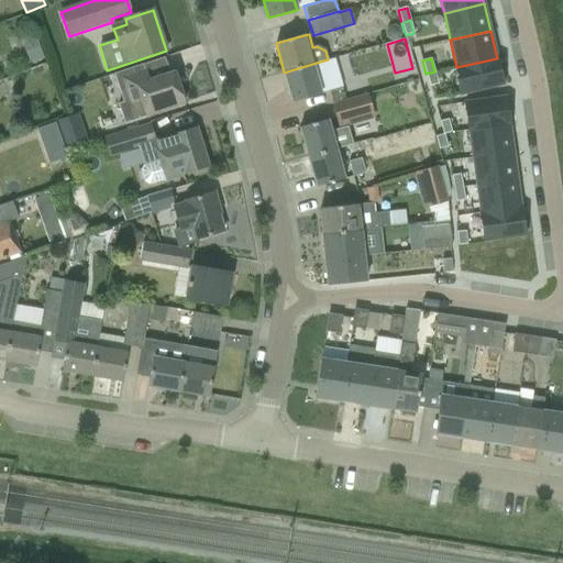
[(497,58),(456,67),(463,95),(504,85),(497,58)]
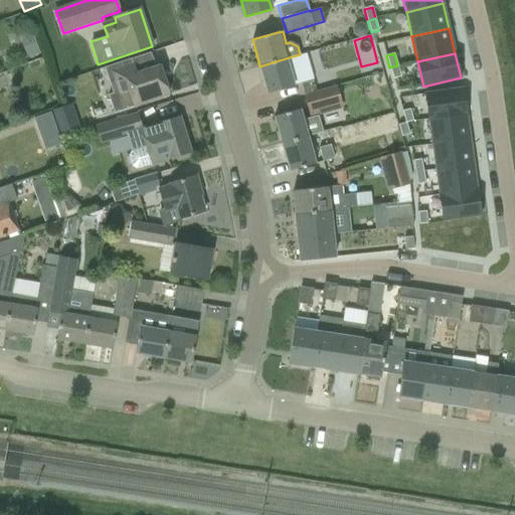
[(108,96),(114,113),(168,95),(159,66),(136,74),(131,58),(105,67),(113,94),(108,96)]
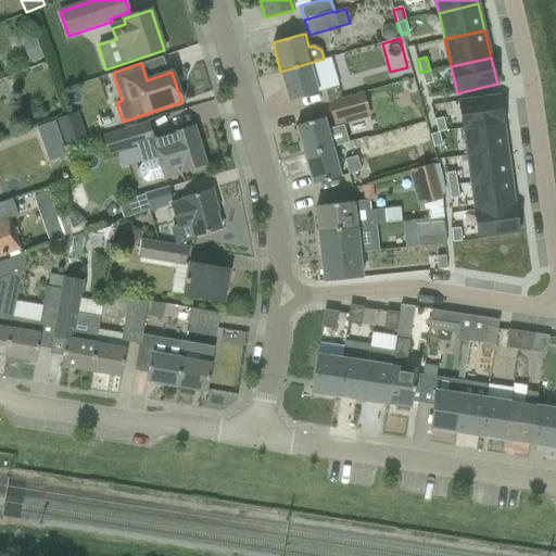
[(280,72),(289,101),(317,93),(308,63),(280,72)]
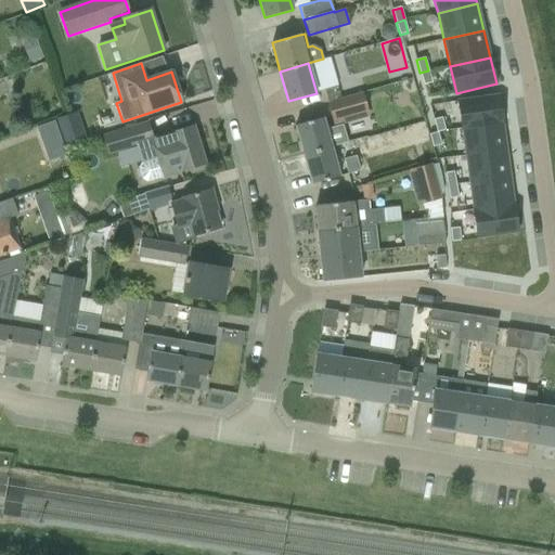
[(428,71),(420,73),(424,86),(433,82),(428,71)]
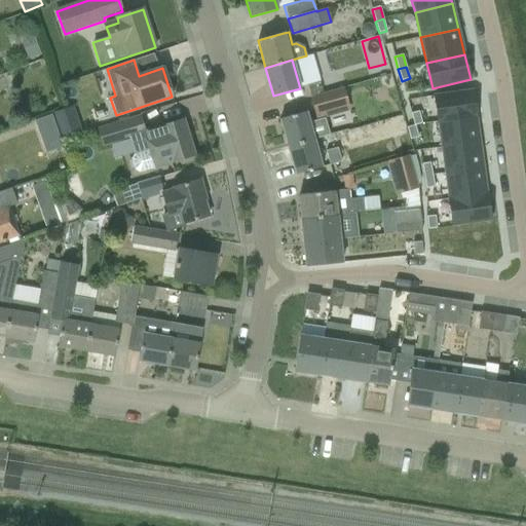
[(381,85),(388,90),(396,87),(392,75),(378,79),(381,85)]
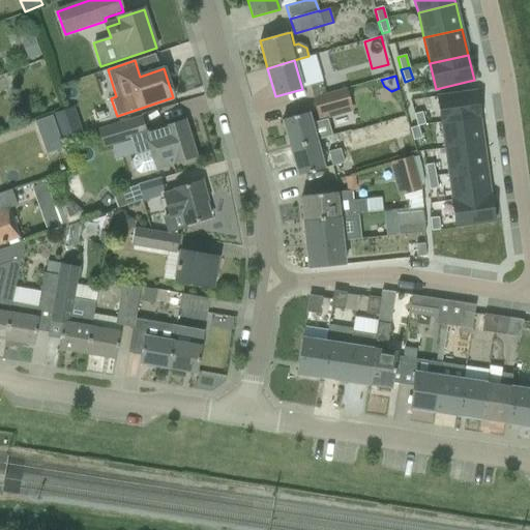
[(310,87),(313,99),(325,96),(321,83),(310,87)]
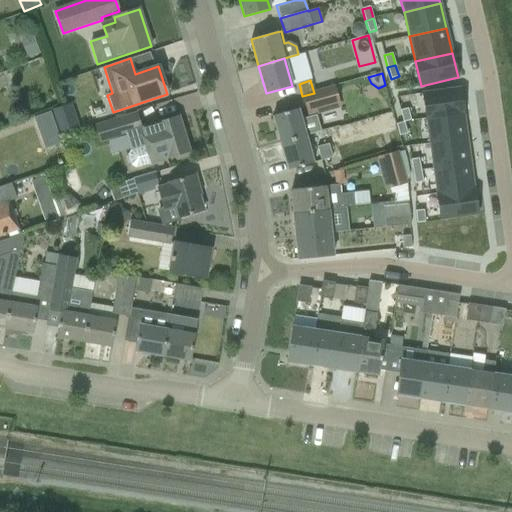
[(334,87),(302,96),(307,113),(339,104),(334,87)]
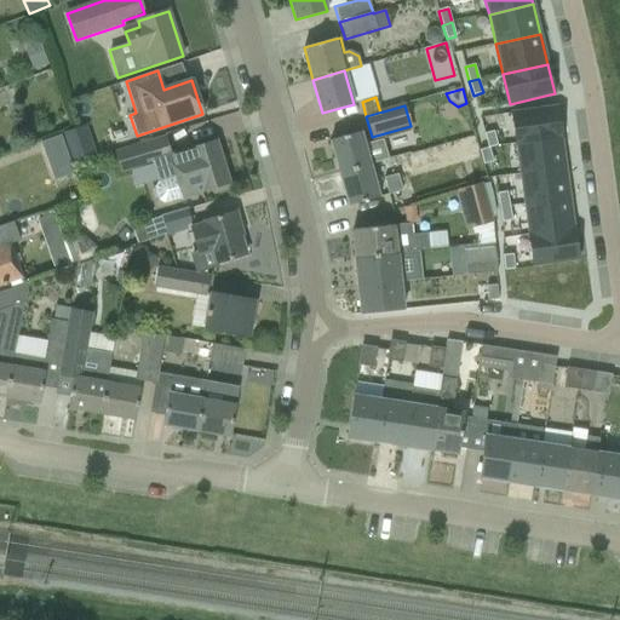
[(557,107),(511,113),(516,144),(561,137),(557,107)]
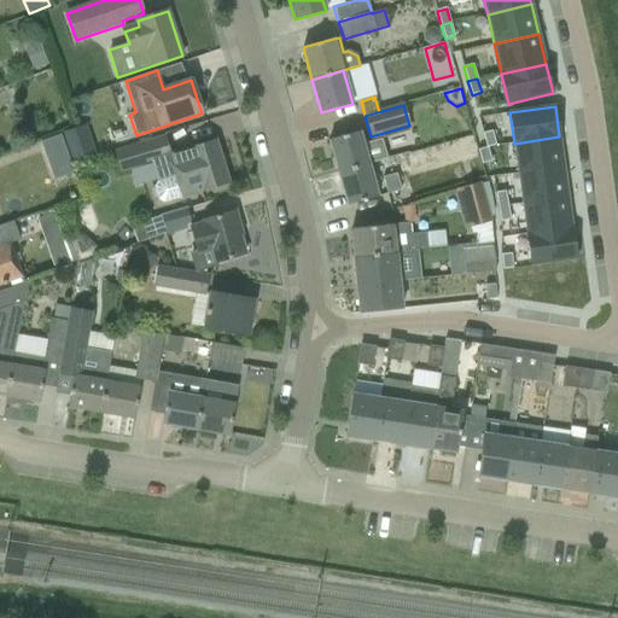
[(348,135),(330,140),(338,173),(368,164),(388,159),(382,139),(363,145),(360,132),(348,135)]
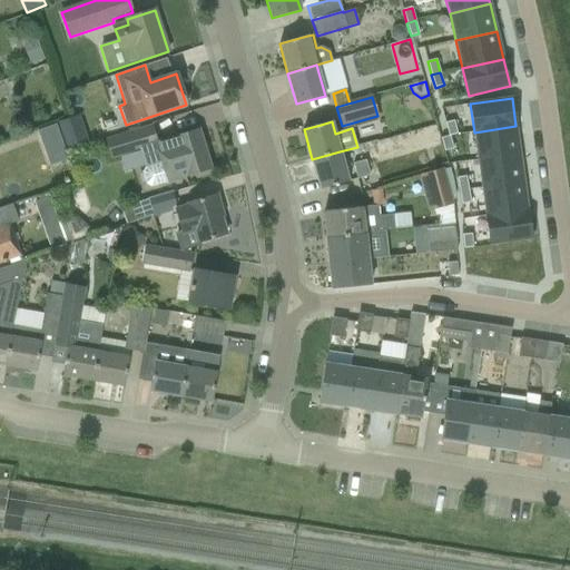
[(454,121),(445,124),(449,136),(458,135),(454,121)]
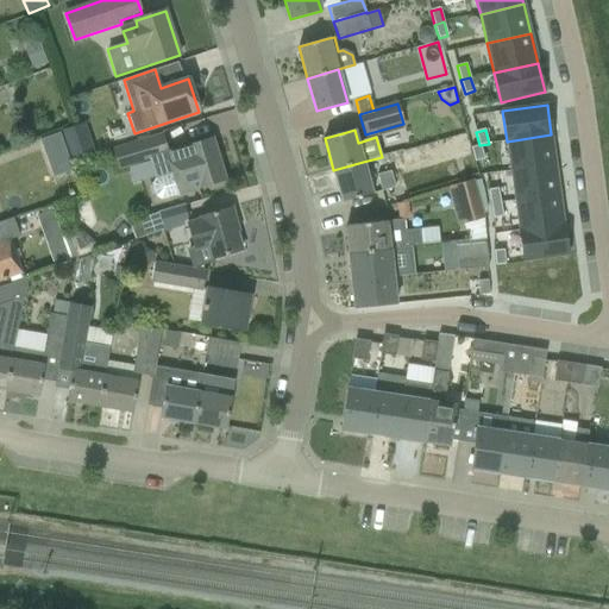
[(61,131),(41,138),(54,176),(74,169),(61,131)]
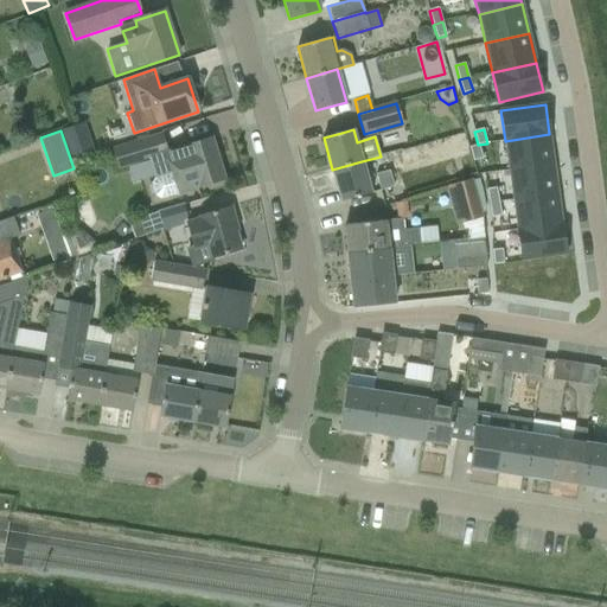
[(549,134),(505,141),(509,171),(554,165),(549,134)]
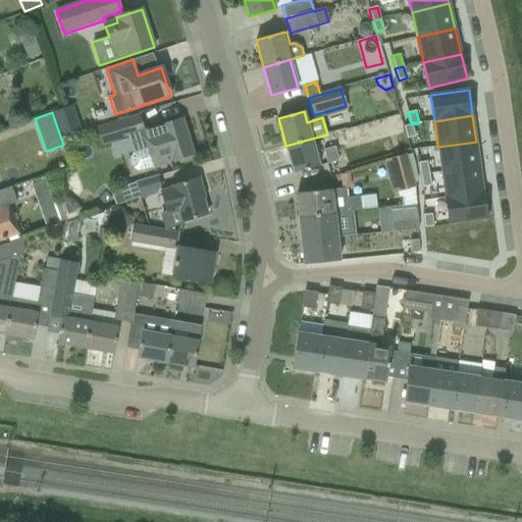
[(134,170),(138,172),(153,167),(193,155),(181,119),(144,131),(140,116),(98,128),(102,144),(127,136),(134,154),(131,158),(134,170)]
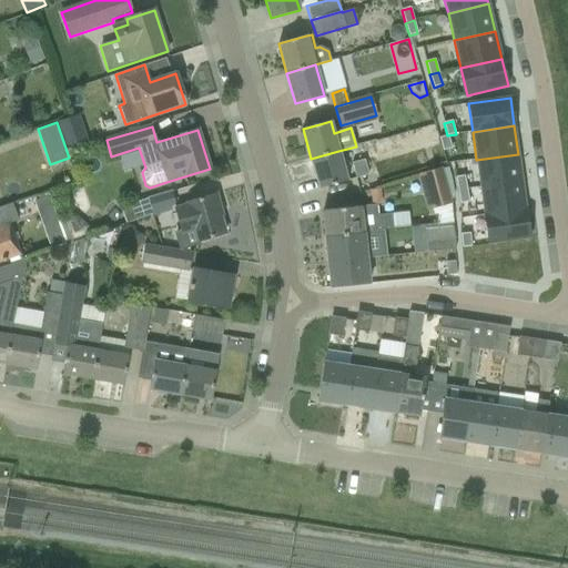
[(84,132),(63,140),(67,151),(89,143),(84,132)]
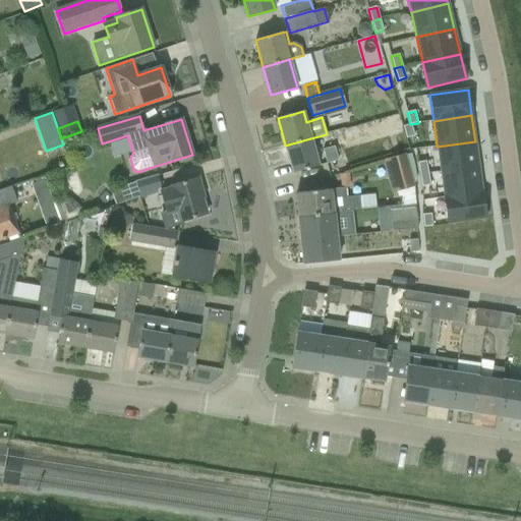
[(404,126),(403,126),(406,138),(407,138),(414,136),(411,124),(404,126)]
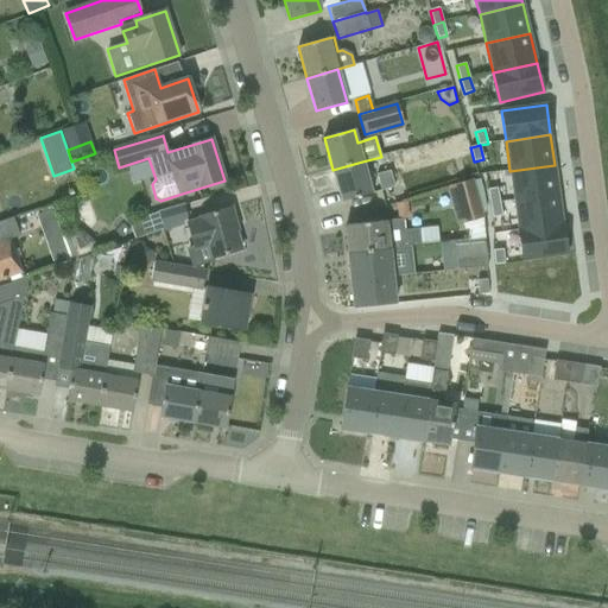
[(406,195),(476,175),(470,153),(399,173),(406,195)]
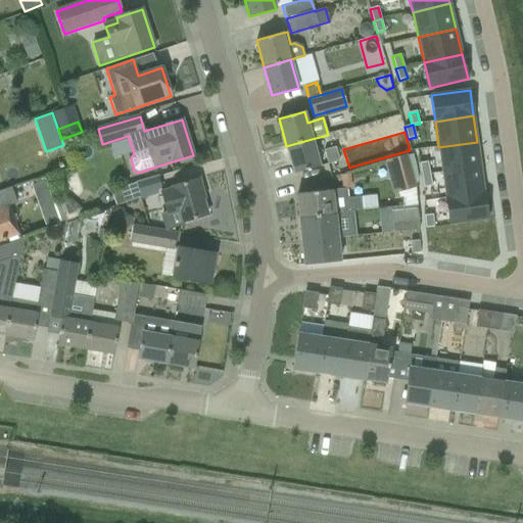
[(312,139),(286,146),(294,174),(314,169),(320,167),(312,139)]
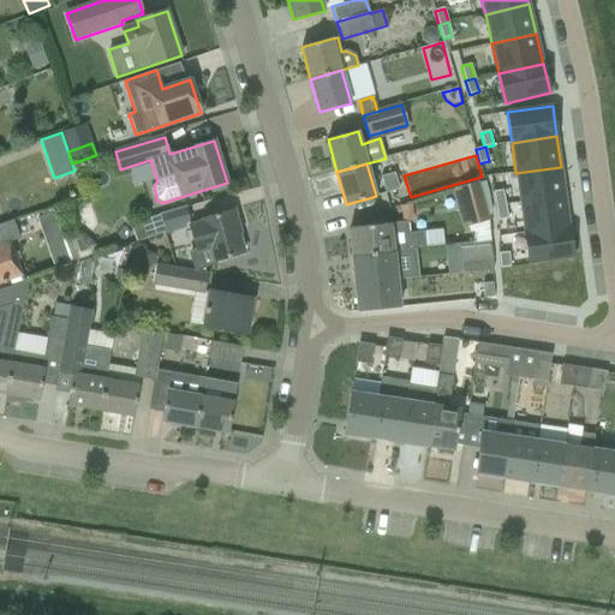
[(561,167),(515,173),(520,203),(566,197),(561,167)]
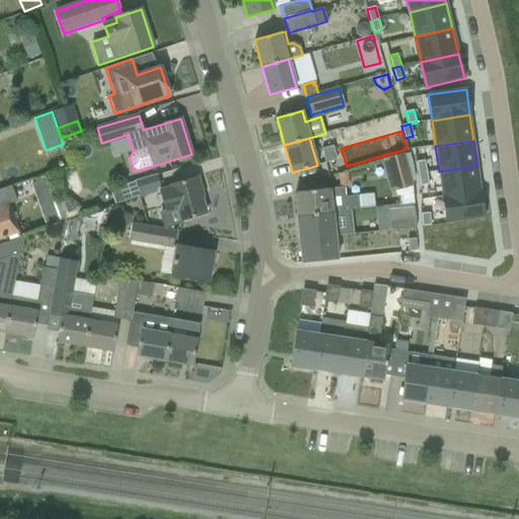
[(332,147),(321,150),(325,163),(337,160),(332,147)]
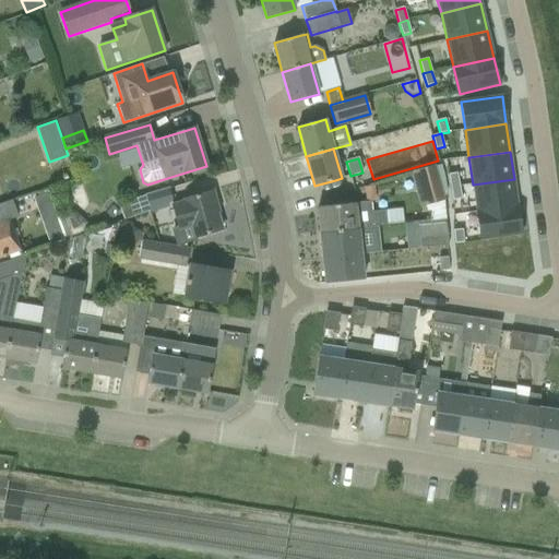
[(409,173),(419,207),(444,200),(435,166),(409,173)]
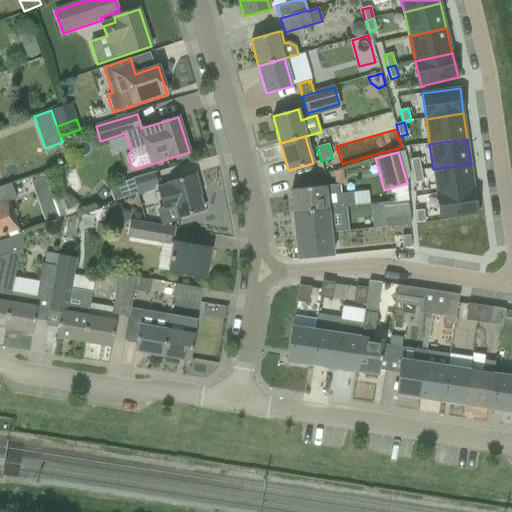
[(419,159),(411,160),(413,172),(421,171),(419,159)]
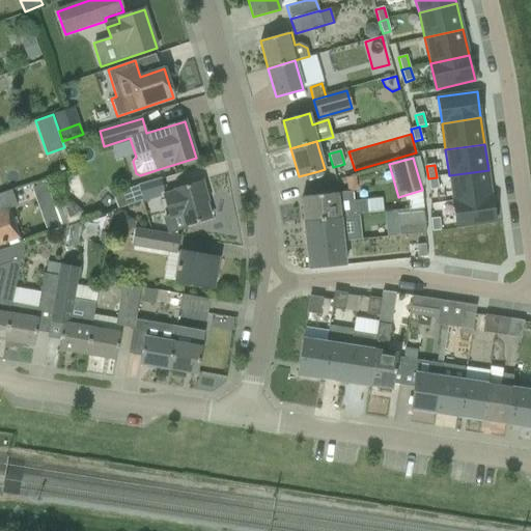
[(488,170),(449,175),(452,202),(492,196),(488,170)]
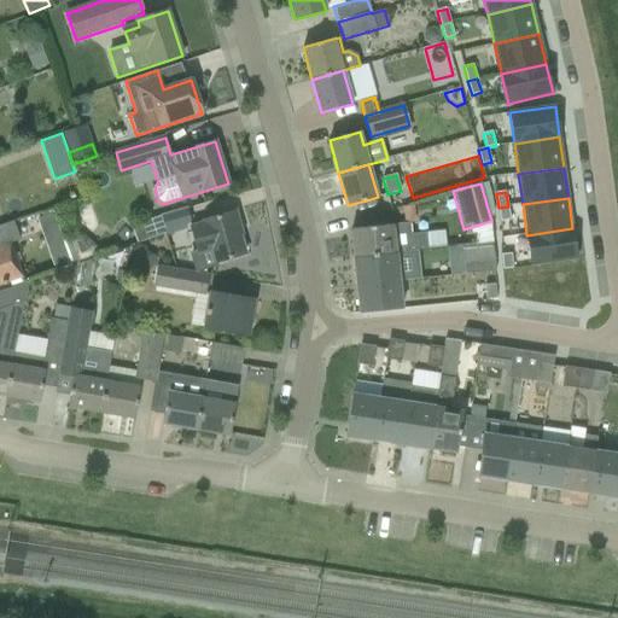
[(508,207),(499,208),(501,222),(511,221),(508,207)]
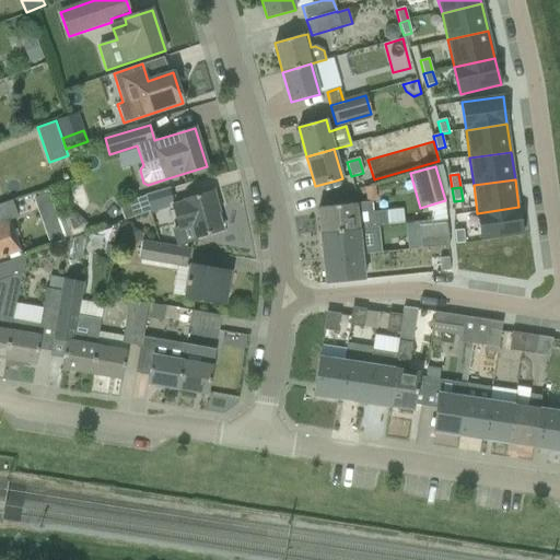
[(147,198),(150,211),(151,213),(170,208),(168,203),(172,202),(168,190),(147,198)]
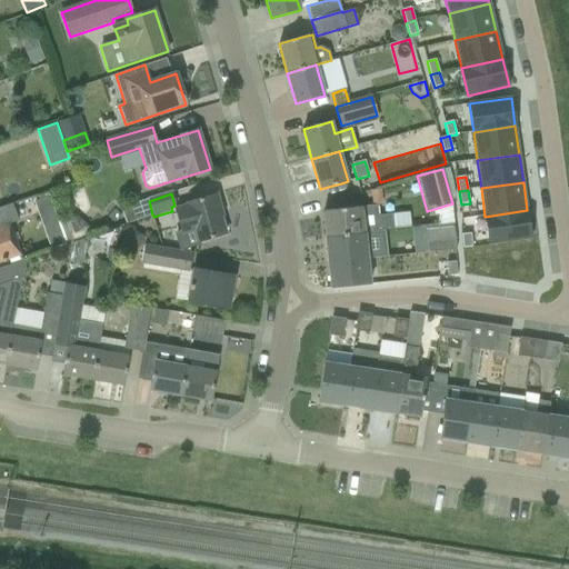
[(173,233),(179,251),(200,246),(199,242),(226,235),(219,210),(221,210),(217,195),(188,203),(188,206),(176,209),(182,231),(173,233)]
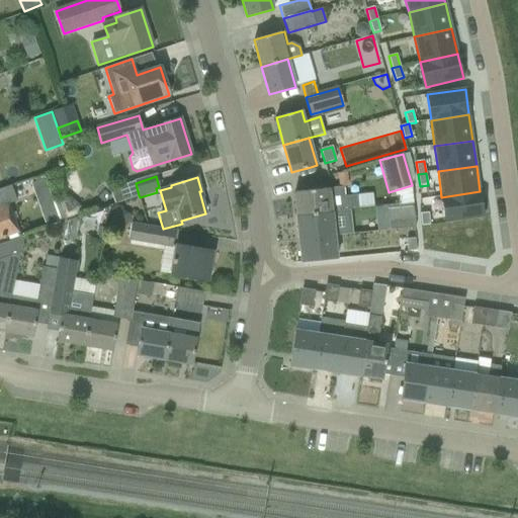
[(44,179),(30,183),(46,227),(59,223),(44,179)]
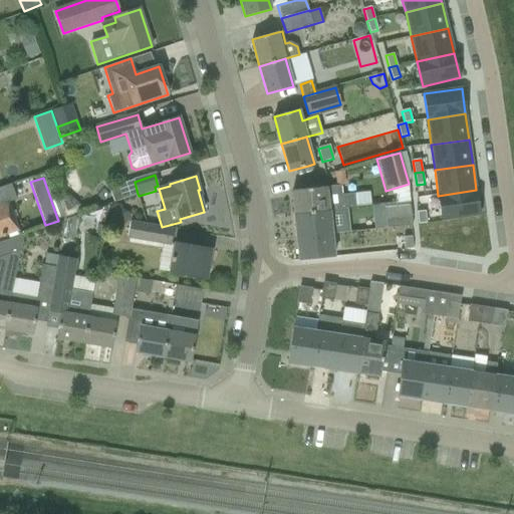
[(108,190),(113,203),(138,194),(135,182),(108,190)]
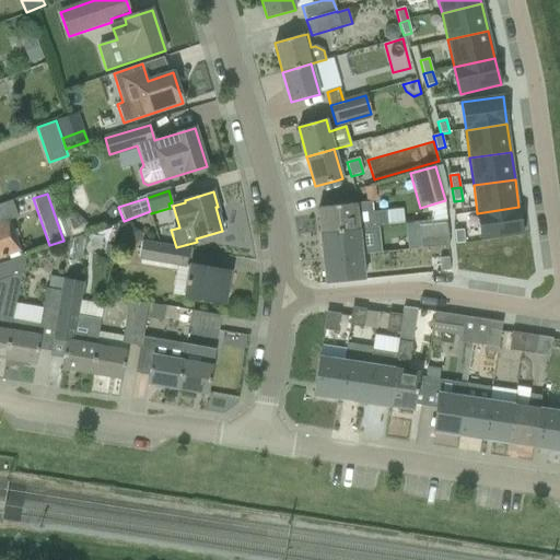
[(0,258),(20,252),(9,220),(18,218),(11,201),(0,205),(0,258)]
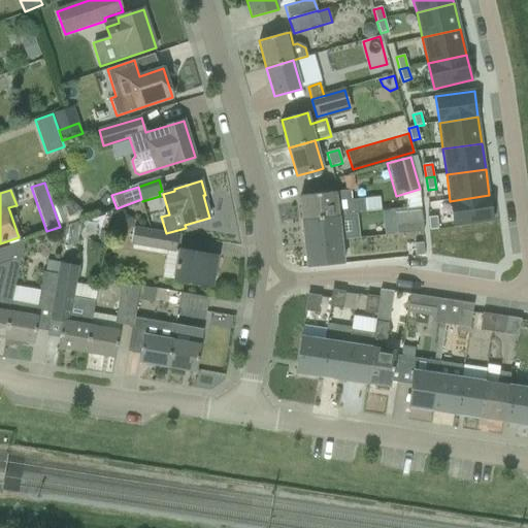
[(300,196),(303,221),(338,217),(356,215),(365,213),(363,199),(351,201),(350,192),(336,193),(300,196)]
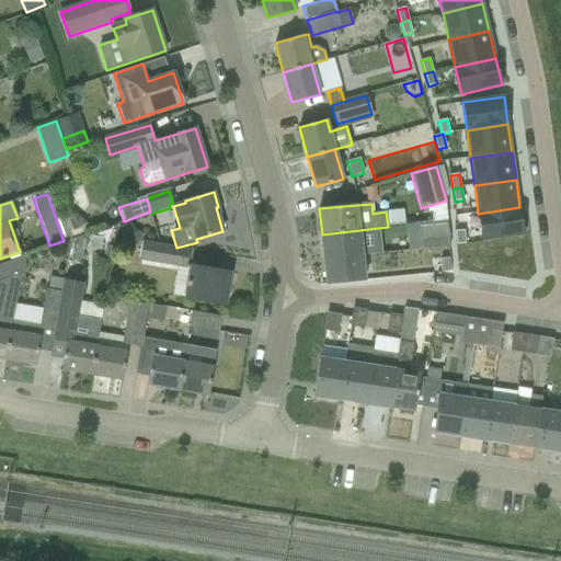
[(519,207),(478,214),(482,241),(524,236),(519,207)]
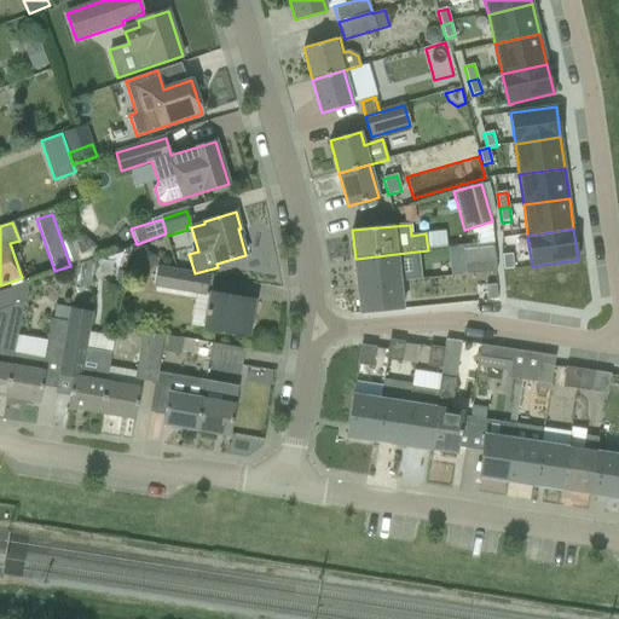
[(129,262),(137,276),(144,268),(150,270),(157,264),(154,255),(151,255),(144,247),(137,246),(132,252),(134,258),(129,262)]
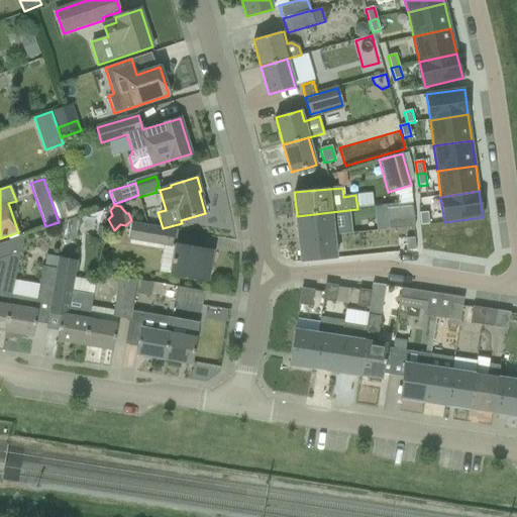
[(397,207),(387,208),(389,229),(413,227),(414,227),(413,218),(412,206),(410,206),(397,207)]
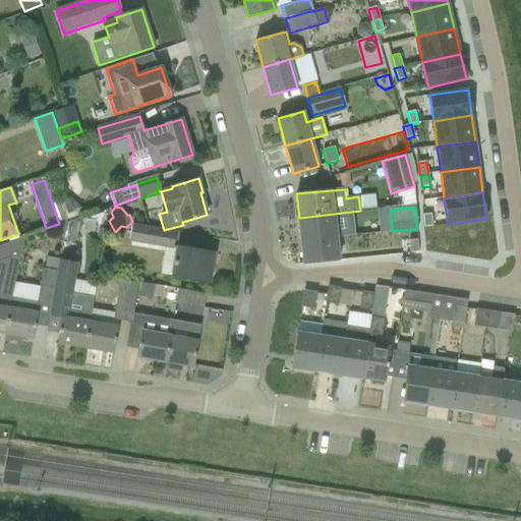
[(334,214),(299,218),(301,240),(336,237),(336,236),(353,235),(351,212),(334,214)]
